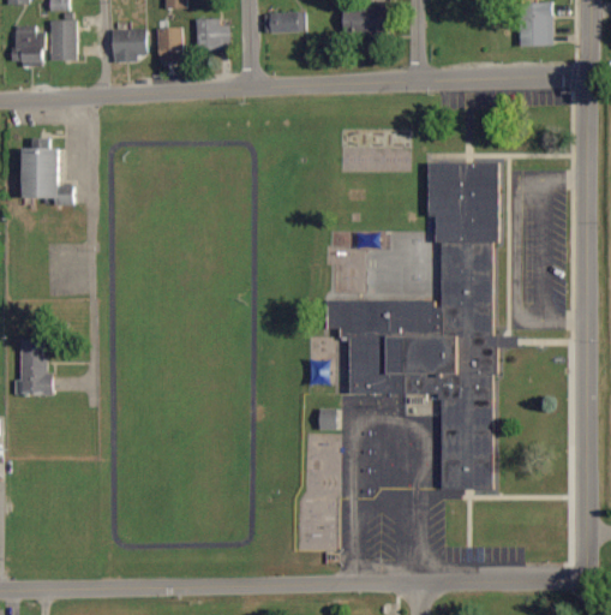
[(48,0),(48,11),(70,10),(69,0),(48,0)]
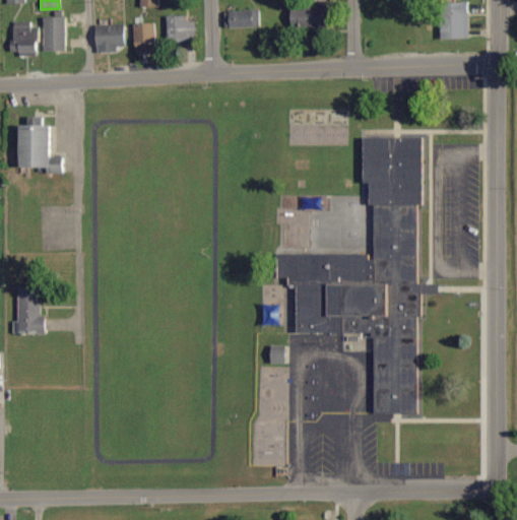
[(469,3),(441,3),(442,39),(470,38),(469,3)]
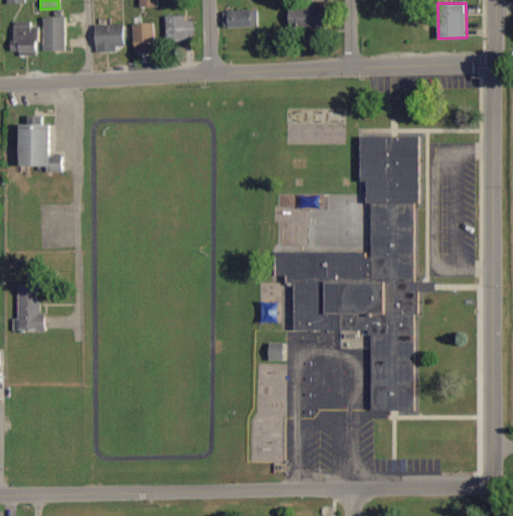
[(326,4),(288,5),(288,27),(327,27),(326,4)]
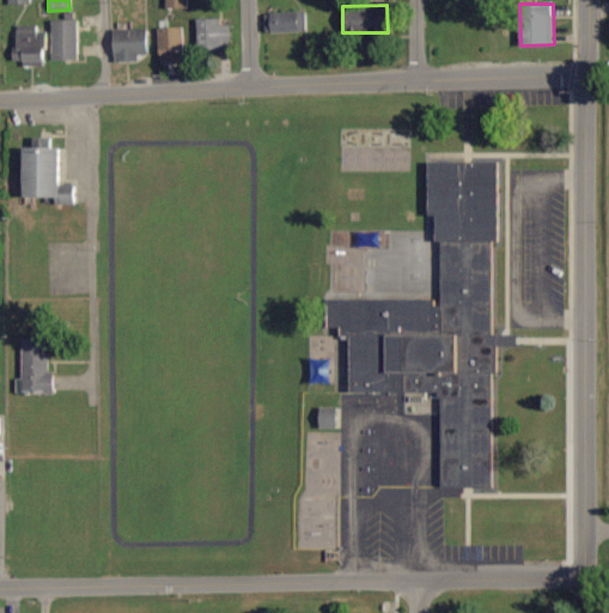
[(303,11),(269,11),(269,31),(304,31),(303,11)]
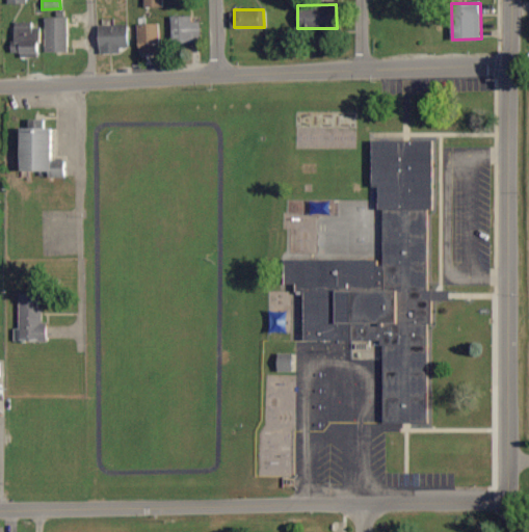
[(190,22),(190,16),(169,16),(170,44),(197,43),(196,22),(190,22)]
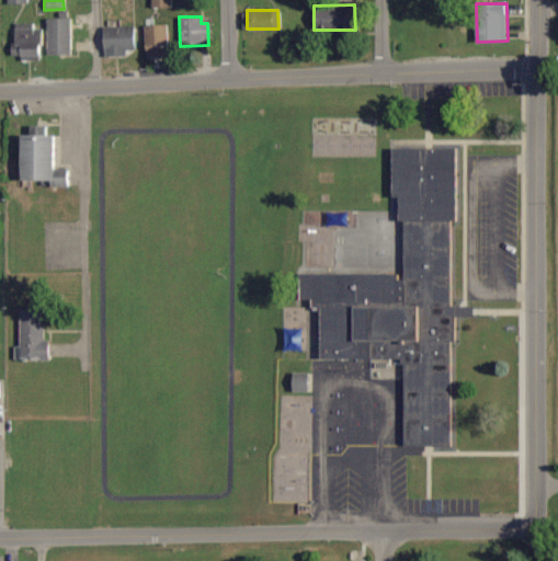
[(46,55),(71,54),(70,18),(45,19),(46,55)]
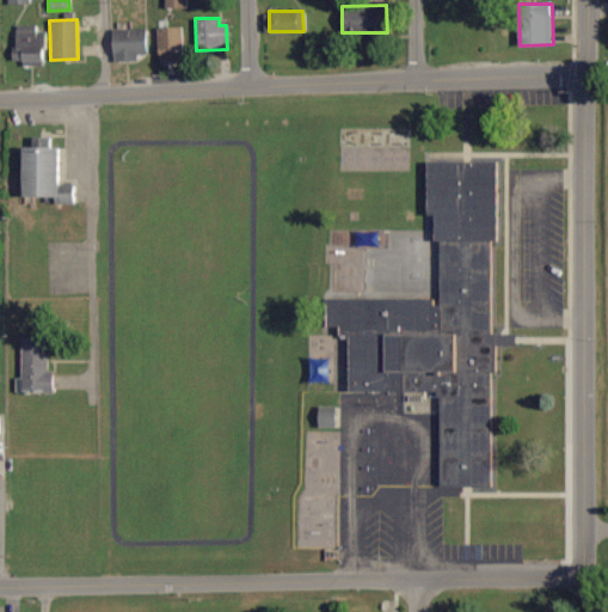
[(22,65),(45,65),(44,31),(36,31),(36,25),(16,25),(16,48),(11,49),(11,60),(22,59),(22,65)]
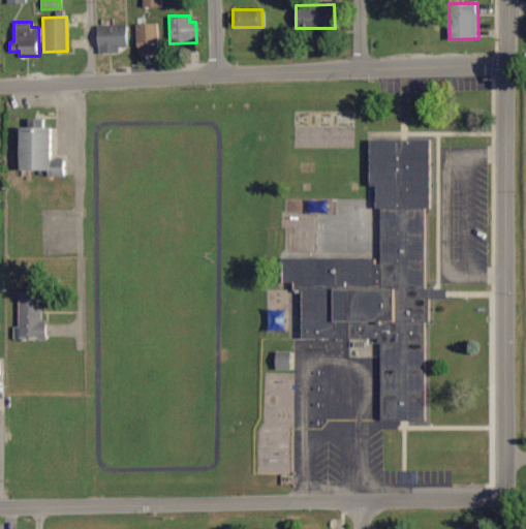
[(136,53),(158,53),(158,23),(135,24),(136,53)]
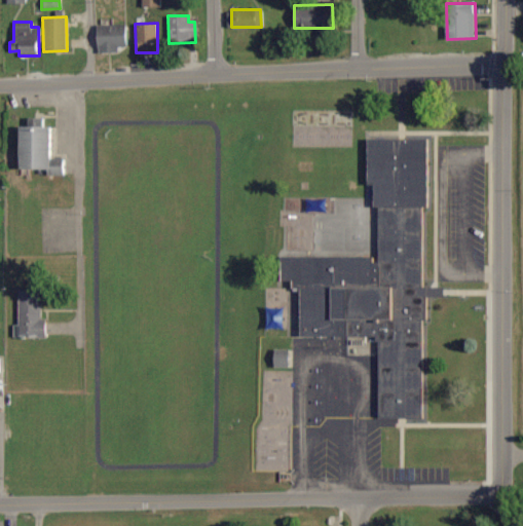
[(98,52),(118,51),(118,46),(126,46),(126,24),(97,25),(98,52)]
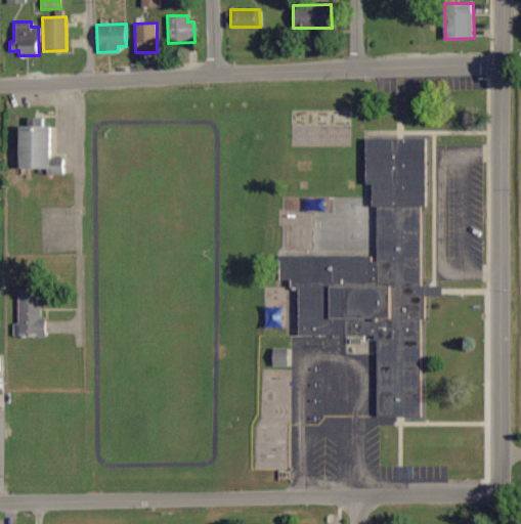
[(19,168),(38,168),(37,174),(64,174),(64,159),(52,159),(53,126),(19,125),(19,168)]
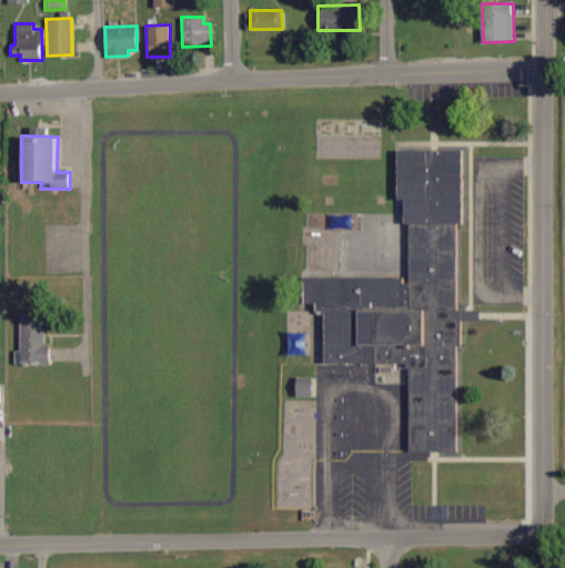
[(395,150),(458,150),(458,224),(454,224),(455,311),(457,311),(457,350),(453,350),(453,453),(405,453),(405,363),(323,363),(323,310),(314,310),(314,303),(303,303),(303,279),(401,279),(401,283),(406,283),(406,226),(401,226),(401,202),(395,202),(395,150)]
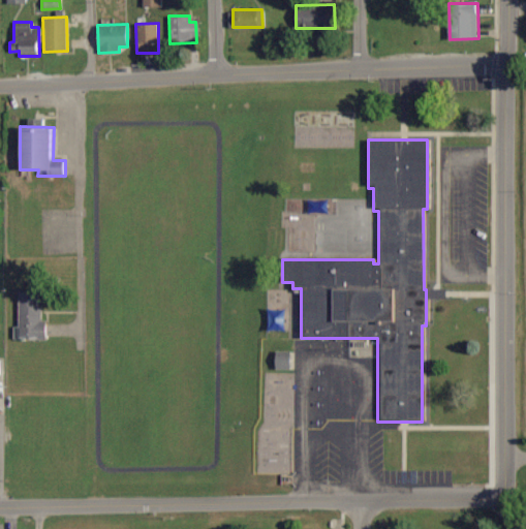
[(19,327),(13,327),(13,340),(47,339),(47,320),(39,320),(39,291),(18,292),(19,327)]
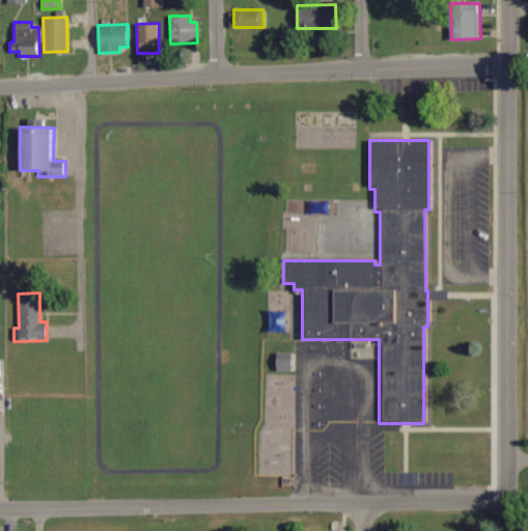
[(292,371),(292,353),(276,353),(276,370),(292,371)]
